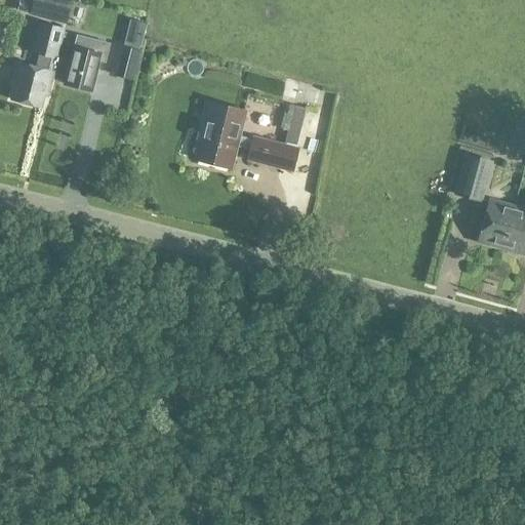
[(32,0),(29,12),(67,22),(71,0),(32,0)]
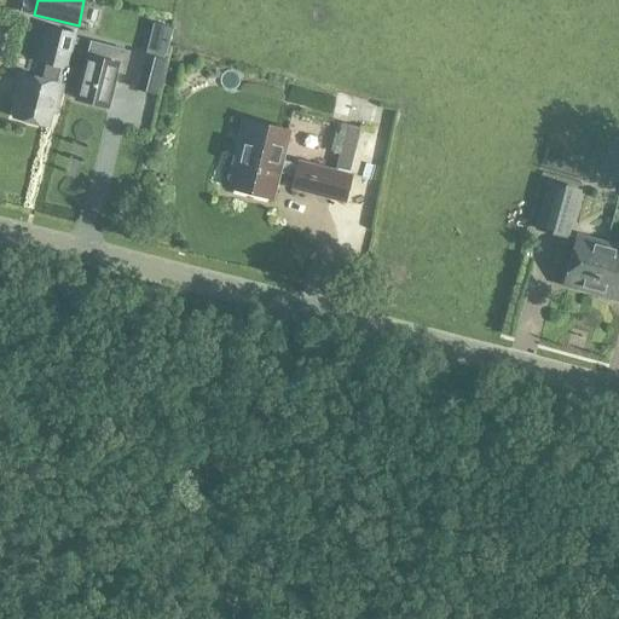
[(47,63),(42,81),(17,75),(11,100),(17,102),(13,116),(48,125),(52,110),(58,113),(64,85),(68,69),(76,32),(46,25),(38,62),(47,63)]
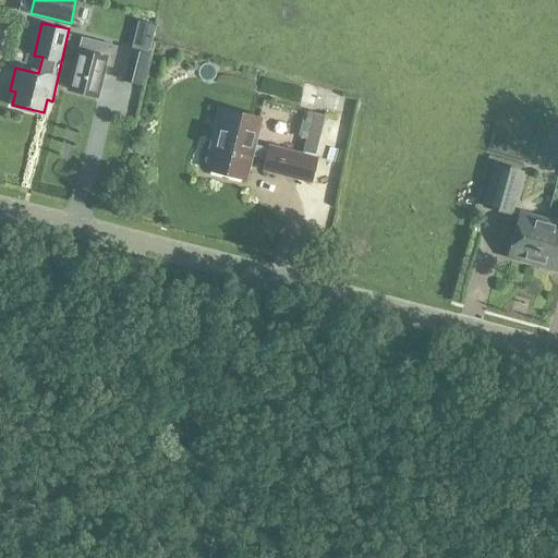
[(61,62),(58,76),(73,80),(71,91),(99,97),(107,65),(113,67),(118,47),(83,39),(76,65),(61,62)]
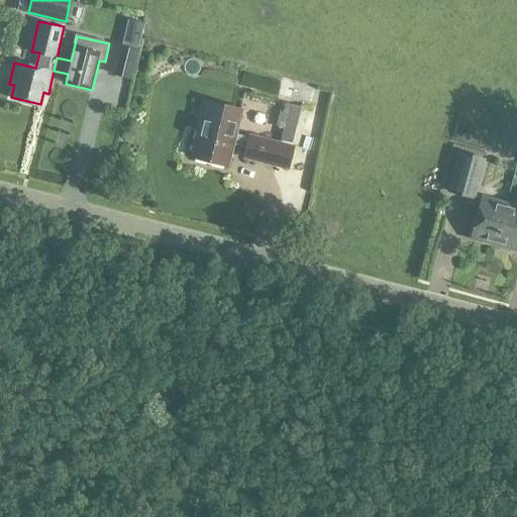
[(115,74),(131,78),(137,50),(121,46),(115,74)]
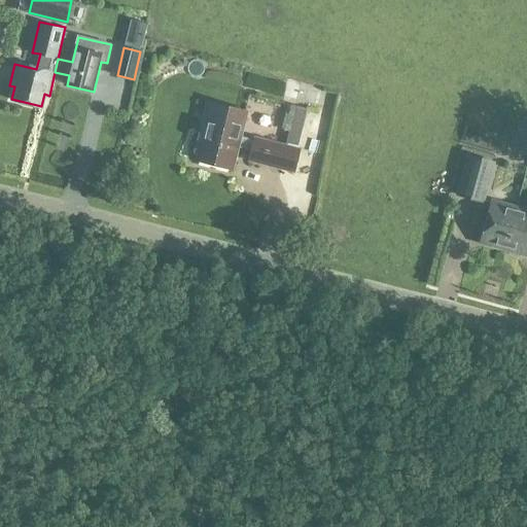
[(244,112),(207,103),(203,121),(205,123),(196,162),(231,170),(244,112)]
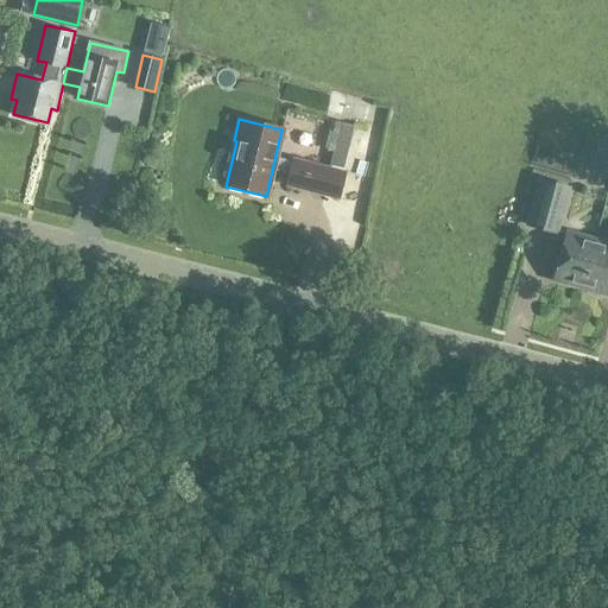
[(346,170),(291,156),(284,184),(339,198),(346,170)]
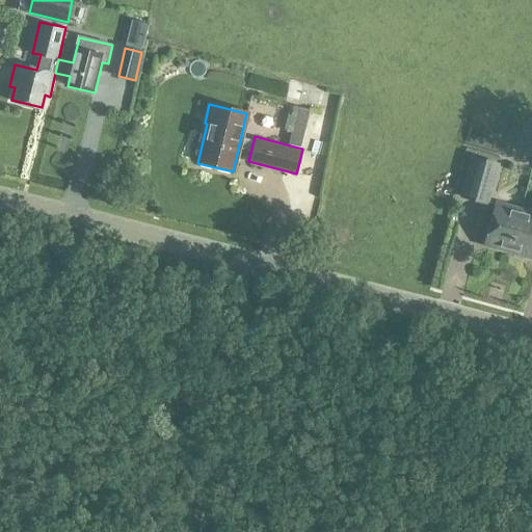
[(498,163),(472,157),(460,196),(486,204),(498,163)]
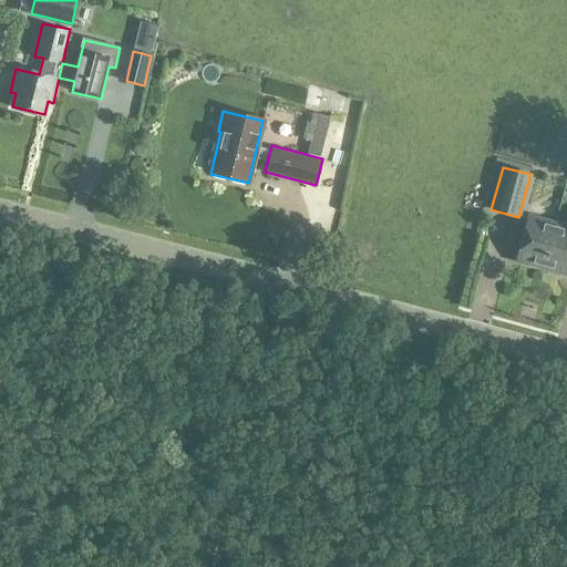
[(566,206),(566,173),(556,171),(548,202),(566,206)]
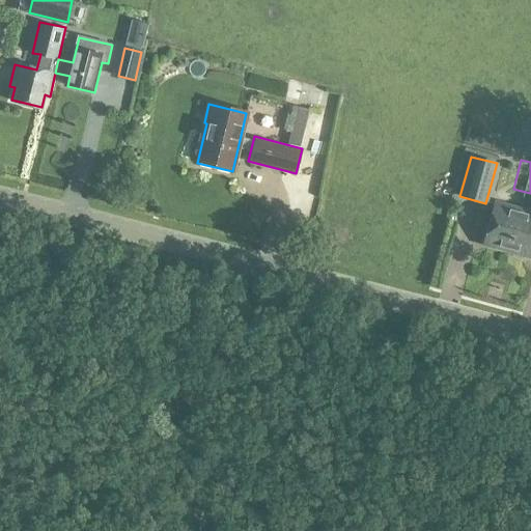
[(510,252),(512,256),(522,259),(526,256),(530,258),(530,257),(530,213),(495,202),(483,245),(510,252)]
